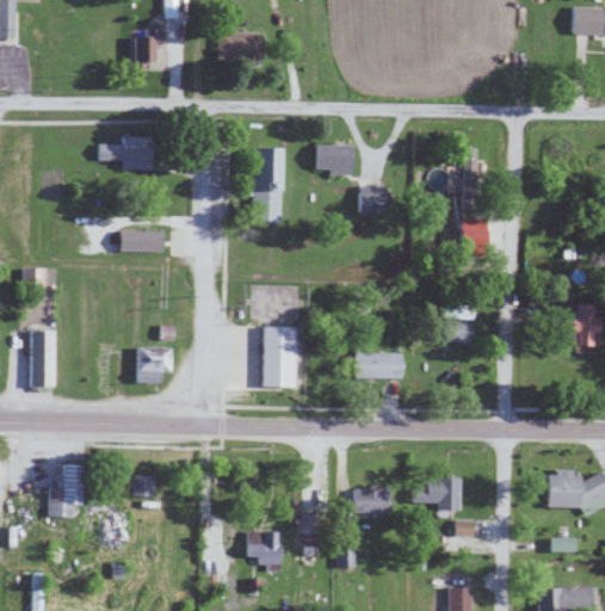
[(0,0),(0,36),(16,37),(16,0),(0,0)]
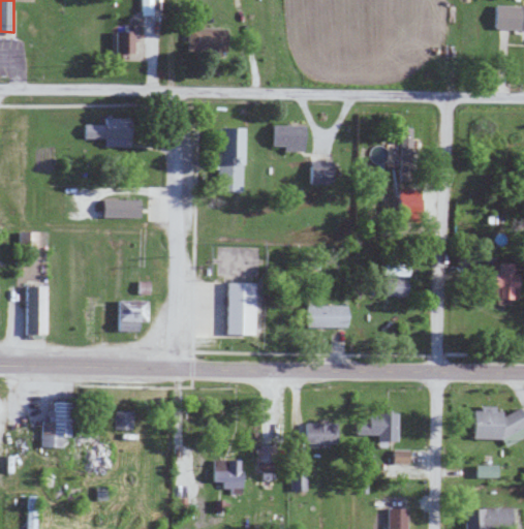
[(143,0),(144,14),(156,14),(155,0),(143,0)]
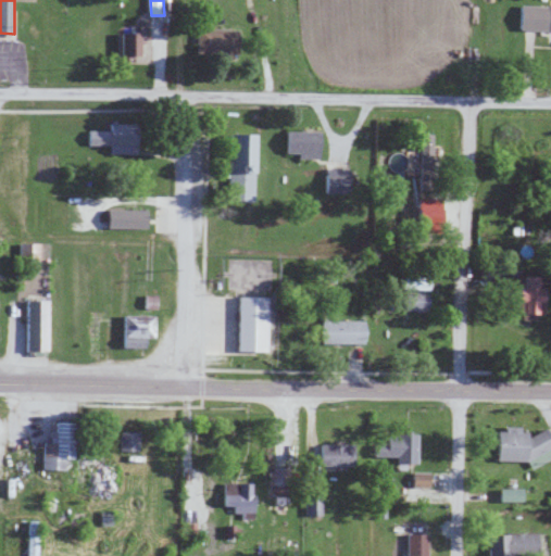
[(523,29),(550,29),(550,5),(524,5),(523,29)]
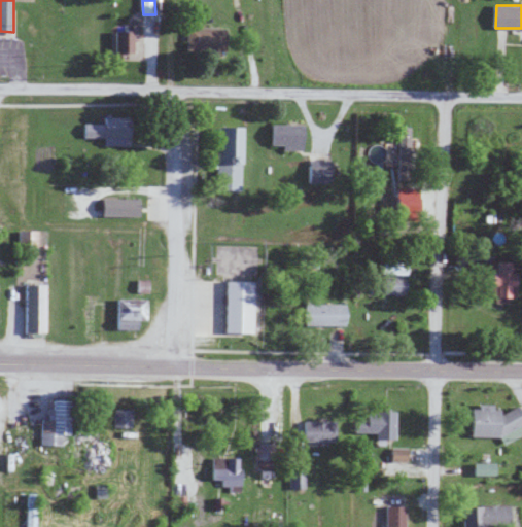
[(227,28),(189,27),(188,50),(212,50),(212,55),(227,56),(227,28)]
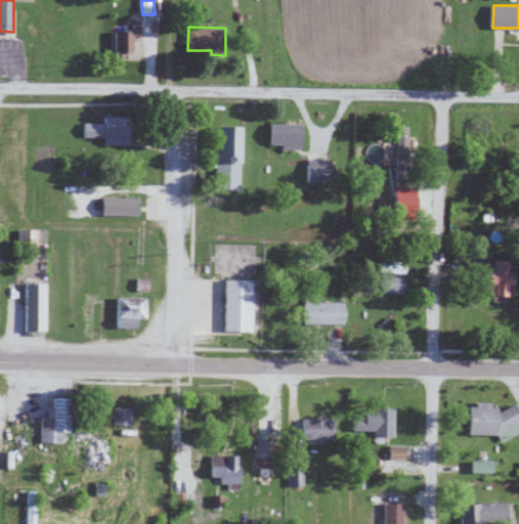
[(133,31),(116,31),(116,53),(134,53),(133,31)]
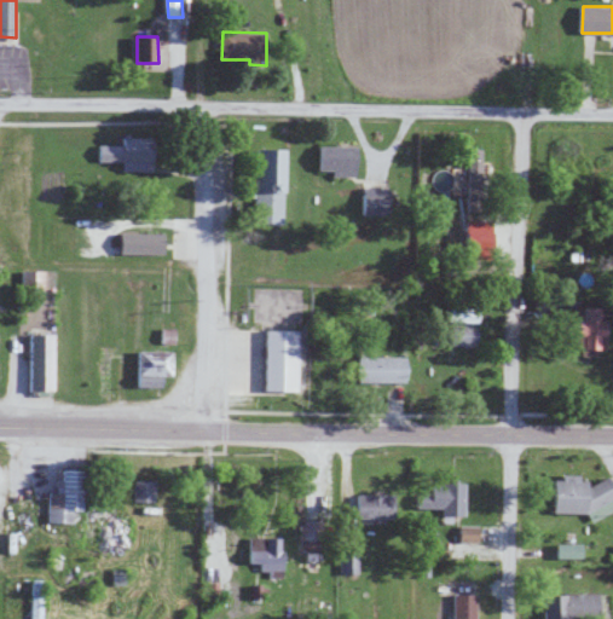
[(126,172),(156,171),(155,136),(126,137),(126,145),(100,145),(100,162),(126,161),(126,172)]
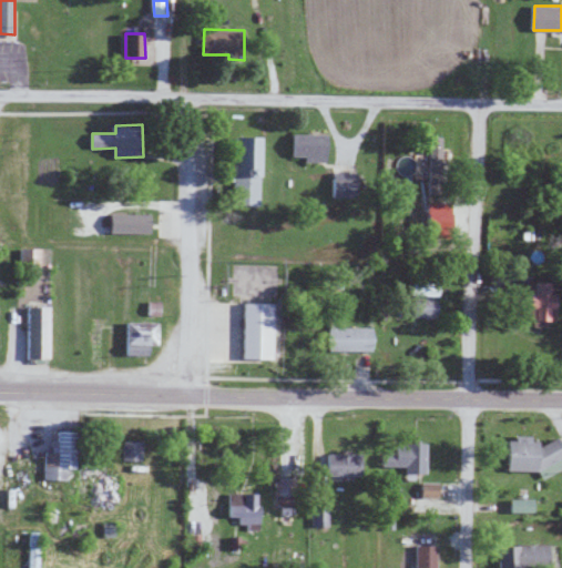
[(327,162),(328,134),(294,133),(294,156),(307,158),(307,162),(327,162)]
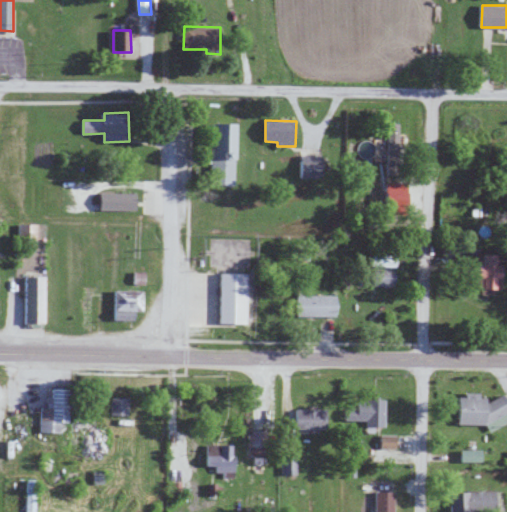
[(211,185),(236,186),(237,124),(212,123),(211,185)]
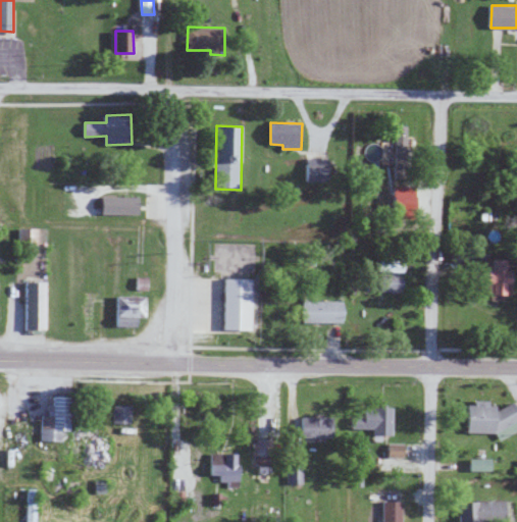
[(409,125),(399,125),(398,164),(408,164),(409,125)]
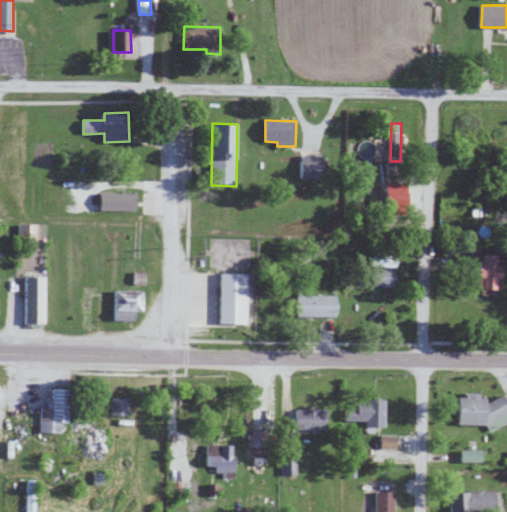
[(325,178),(326,156),(302,155),(302,178),(325,178)]
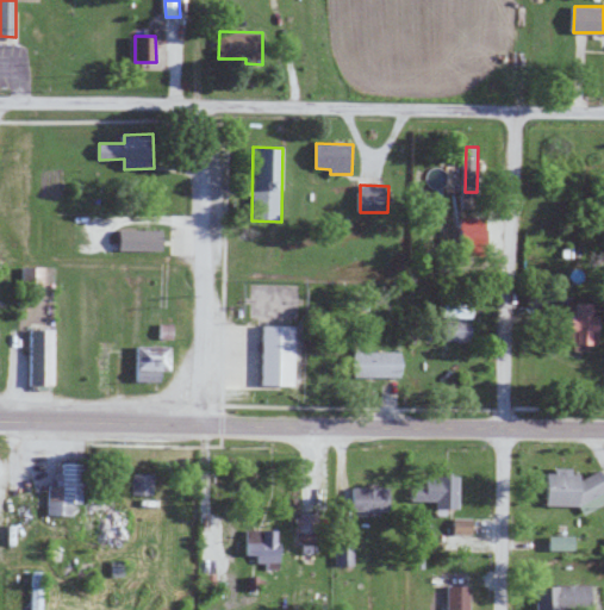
[(162,250),(162,230),(119,230),(119,250),(162,250)]
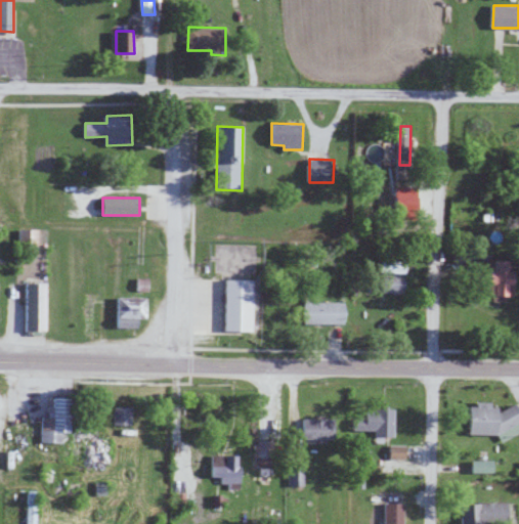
[(39,228),(20,229),(20,246),(40,245),(39,228)]
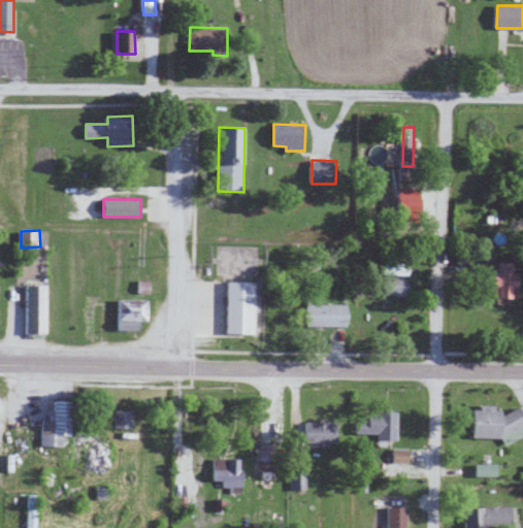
[(410,275),(411,263),(384,262),(384,275),(410,275)]
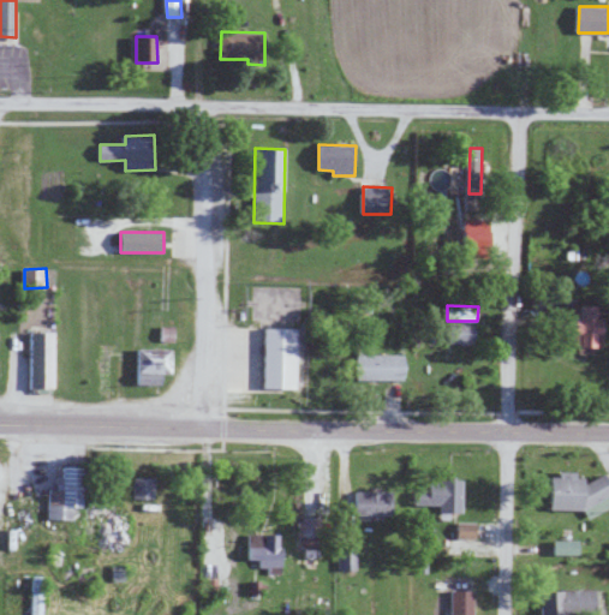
[(573,318),(573,352),(602,352),(602,318),(597,318),(597,305),(580,305),(580,318),(573,318)]
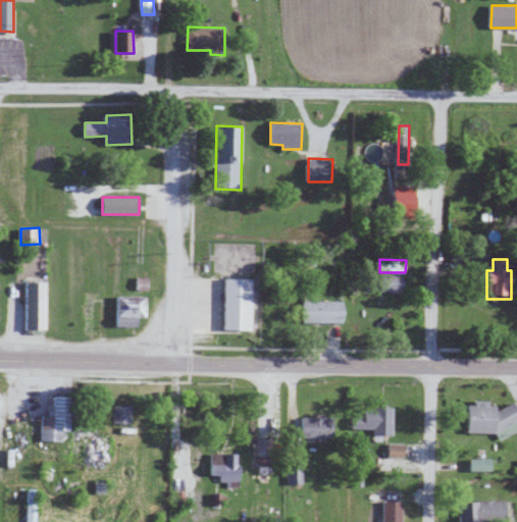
[(382,292),(406,293),(407,274),(383,274),(382,292)]
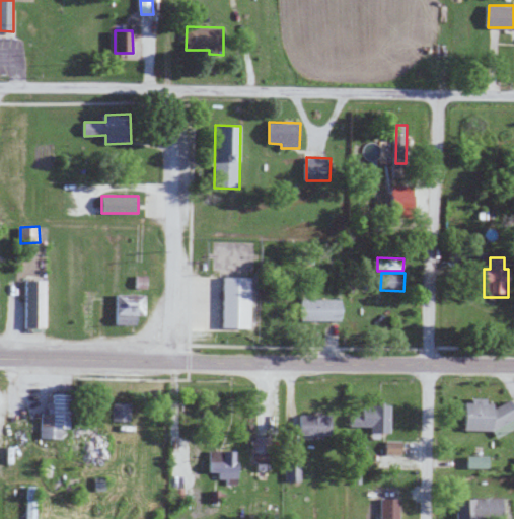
[(223,328),(251,328),(251,277),(223,277),(223,328)]
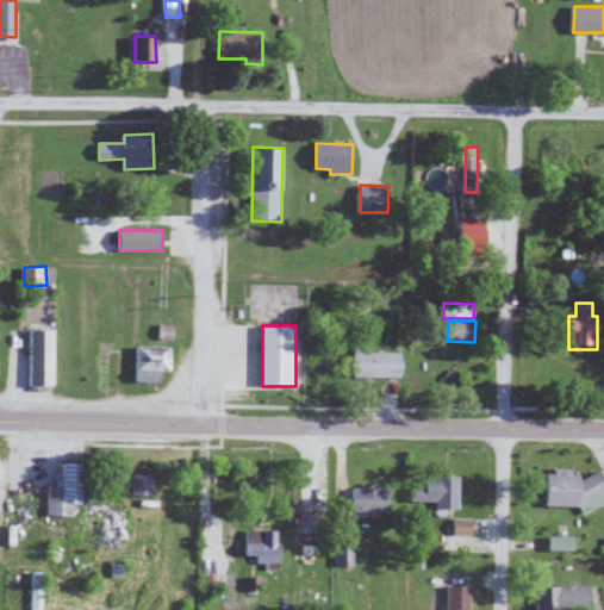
[(31,385),(56,384),(55,329),(31,329),(31,385)]
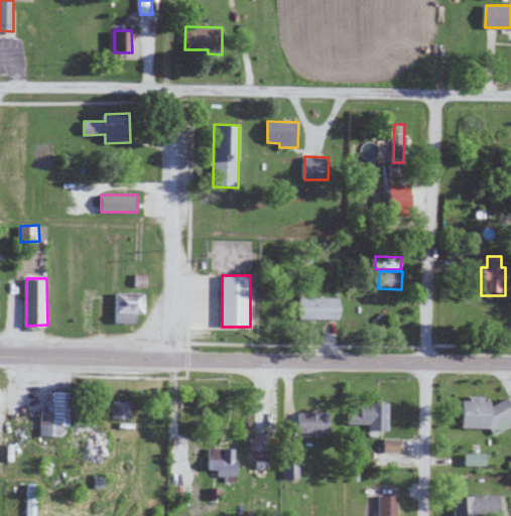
[(145,313),(146,293),(116,293),(116,323),(136,324),(136,313),(145,313)]
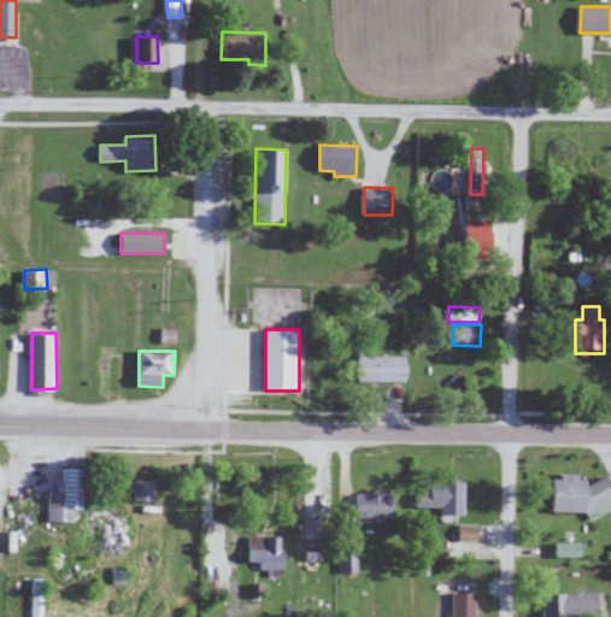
[(358,382),(407,381),(407,356),(357,356),(358,382)]
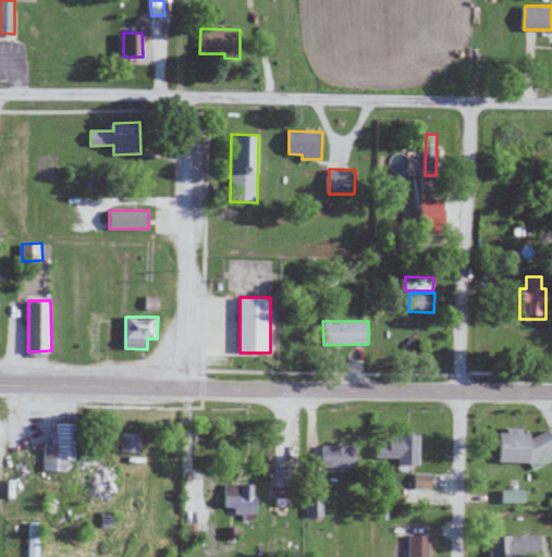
[(77,459),(78,423),(58,422),(58,431),(52,431),(52,443),(46,443),(45,470),(66,471),(68,459),(77,459)]
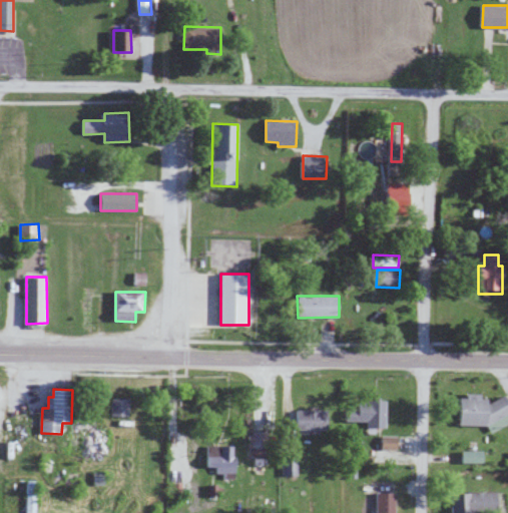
[(112,416),(131,416),(131,399),(113,398),(112,416)]
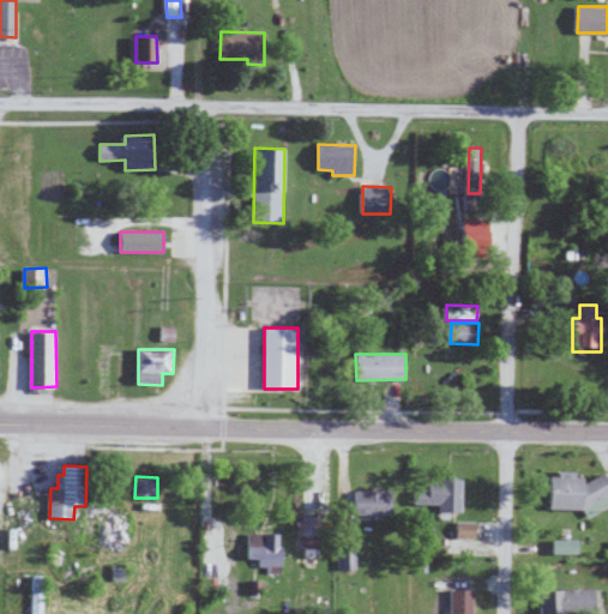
[(416,505),(443,505),(441,518),(452,519),(452,512),(464,512),(464,481),(431,480),(431,491),(416,491),(416,505)]
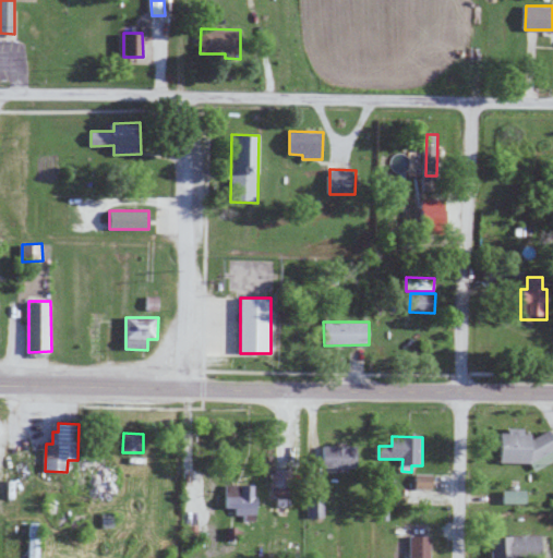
[(359,446),(324,447),(324,468),(359,466),(359,446)]
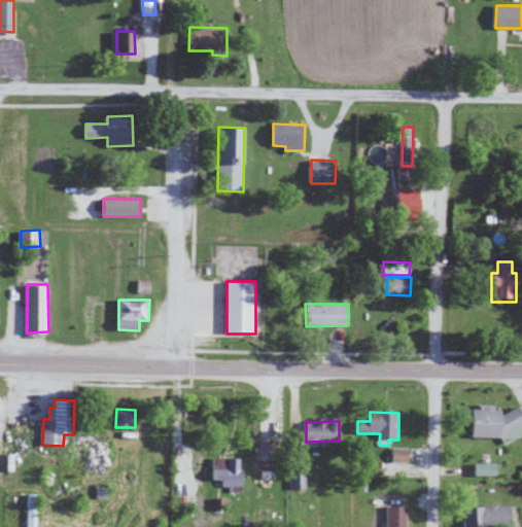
[(258,459),(274,460),(274,444),(259,444),(258,459)]
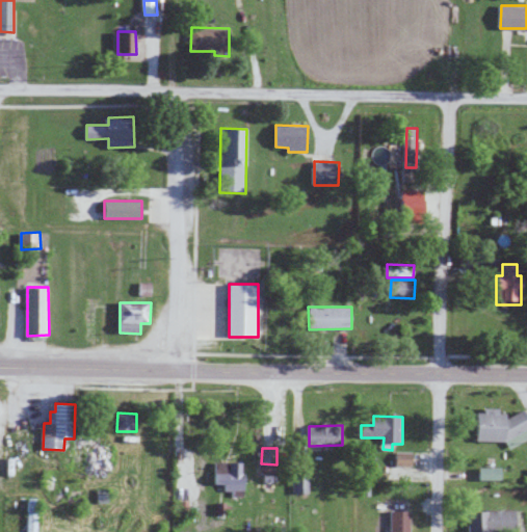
[(414,466),(415,452),(398,452),(398,466),(414,466)]
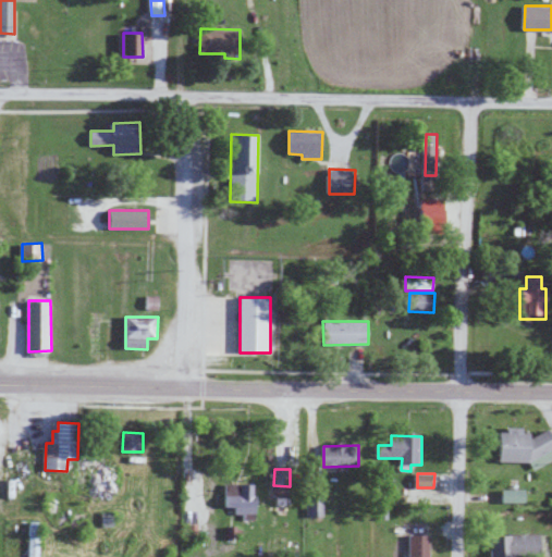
[(256,483),(227,484),(227,508),(236,507),(236,514),(245,514),(245,520),(257,519),(256,483)]
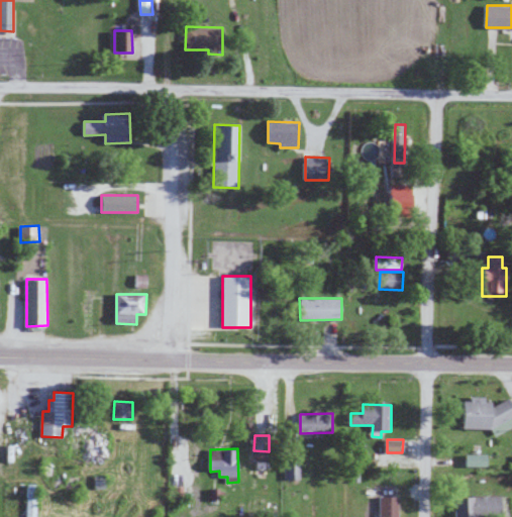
[(489,466),(489,454),(468,454),(468,467),(489,466)]
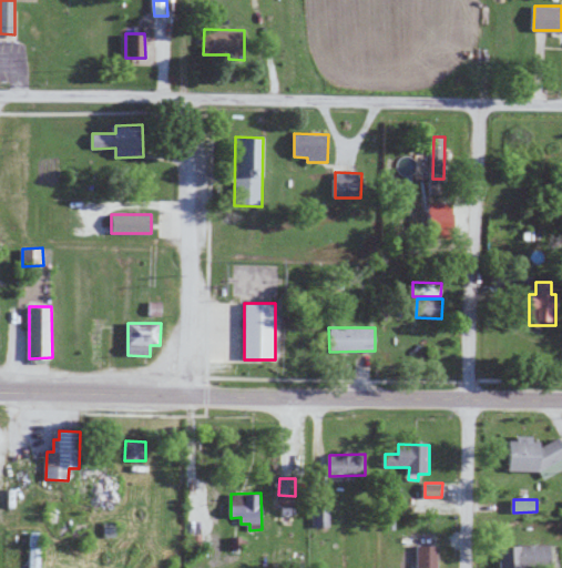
[(333,501),(316,501),(315,527),(331,527),(333,501)]
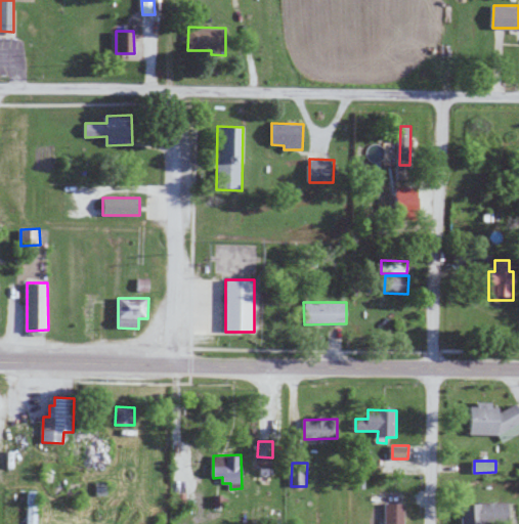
[(38,523),(40,491),(29,490),(27,523),(38,523)]
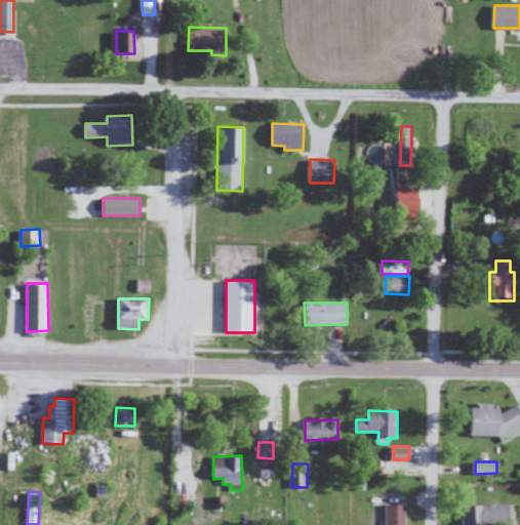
[(465,506),(465,524),(511,524),(511,503),(465,506)]
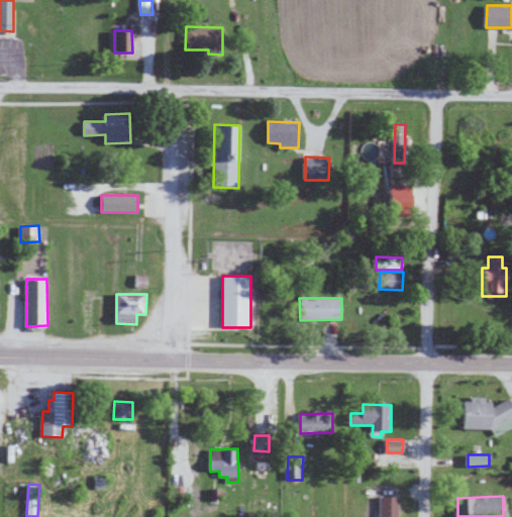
[(381,516),(400,516),(401,497),(382,497),(381,516)]
